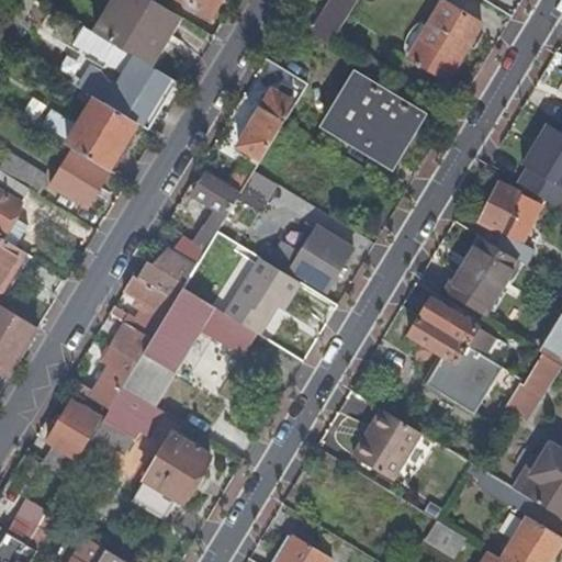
[(168,33),(178,15),(152,0),(111,0),(93,32),(154,68),(173,36),(168,33)]
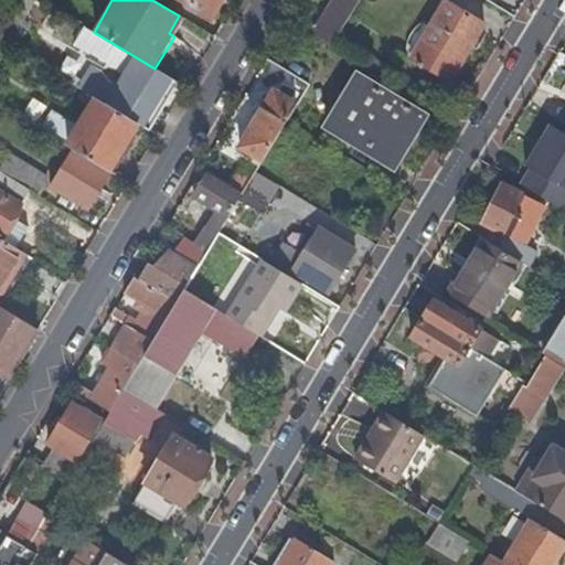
[(222,0),(181,0),(212,18),(222,0)]
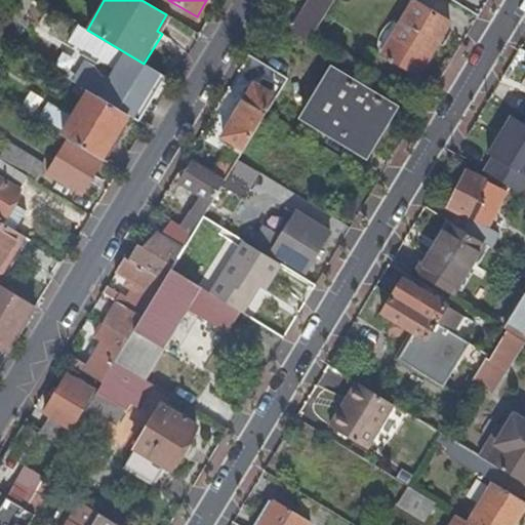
[(311,0),(292,30),(309,40),(332,0),(311,0)]
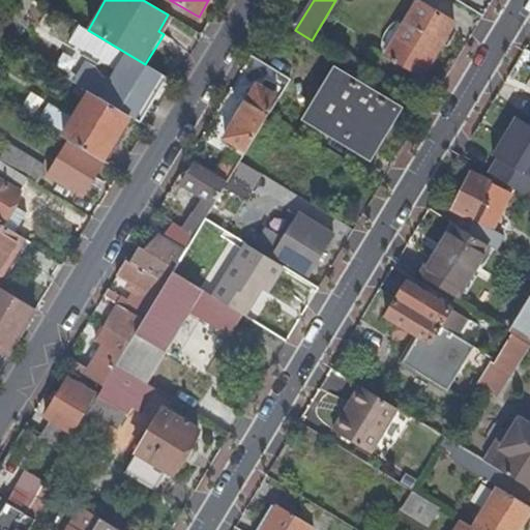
[(416,0),(385,53),(421,76),(453,22),(416,0)]
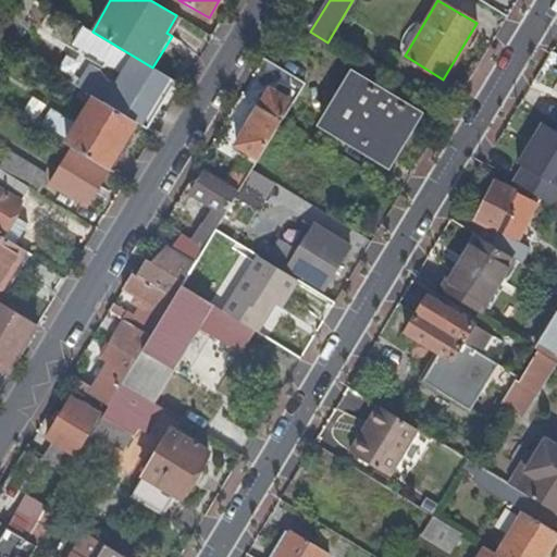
[(166,33),(172,36),(182,19),(176,15),(166,33)]
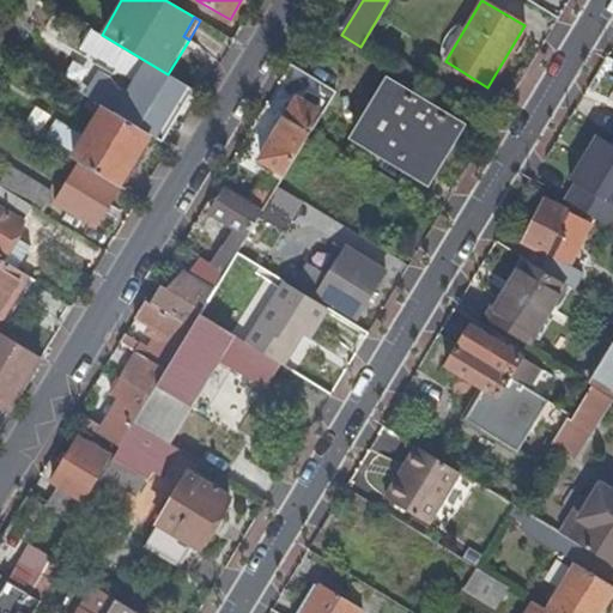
[(170,78),(170,77),(168,74),(102,35),(95,30),(83,50),(97,59),(95,65),(105,71),(89,99),(102,108),(149,135),(162,144),(193,91),(170,78)]
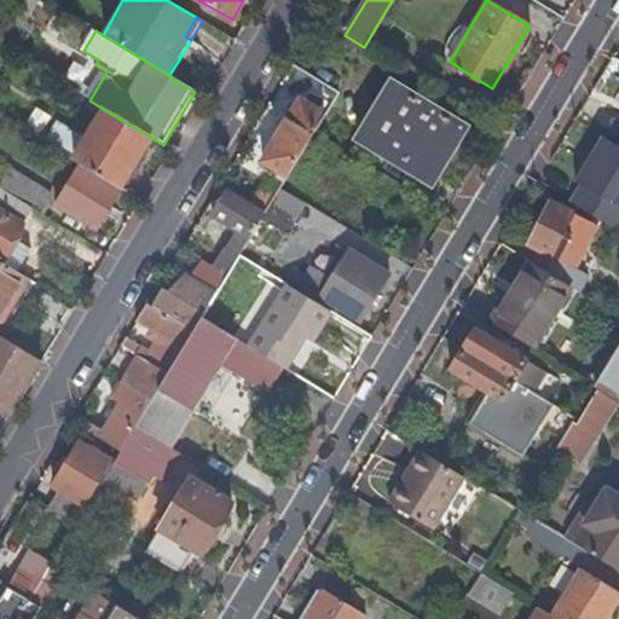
[(392,81),(357,138),(386,156),(389,150),(432,175),(463,125),(392,81)]
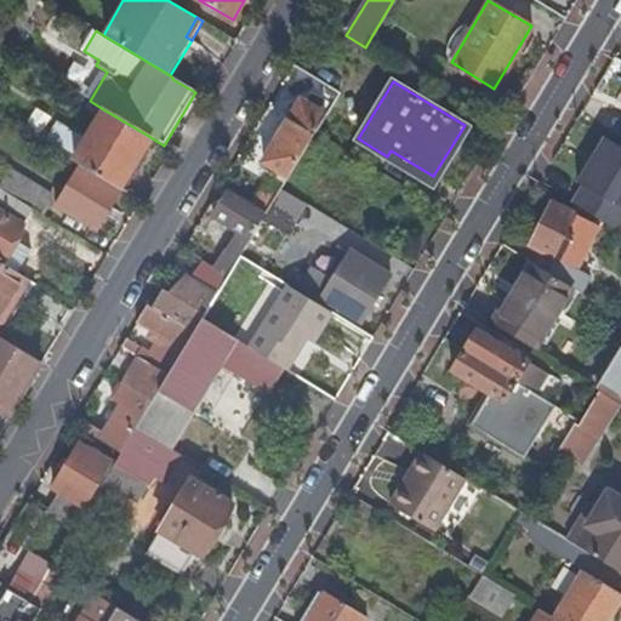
[(0,92),(0,117),(66,157),(77,138),(0,92)]
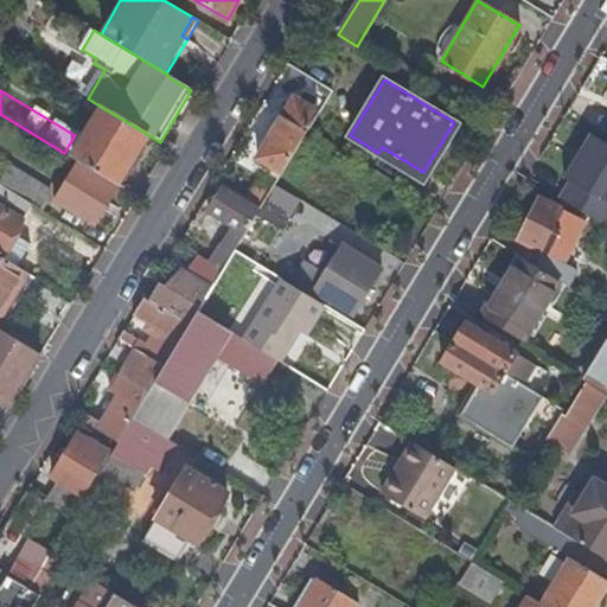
[(257,155),(282,171),(308,127),(319,112),(294,95),(257,155)]
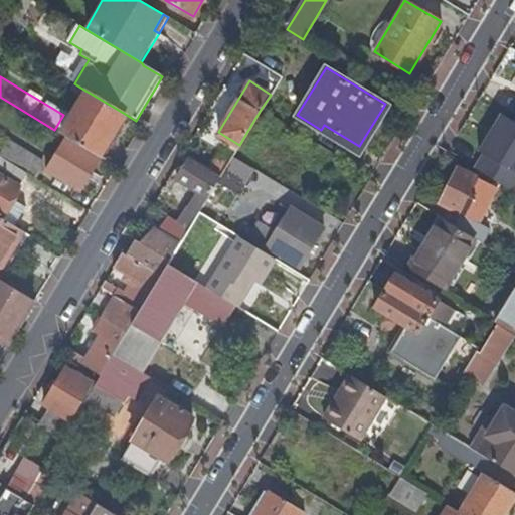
[(99,157),(125,114),(86,91),(60,134),(66,137),(99,157)]
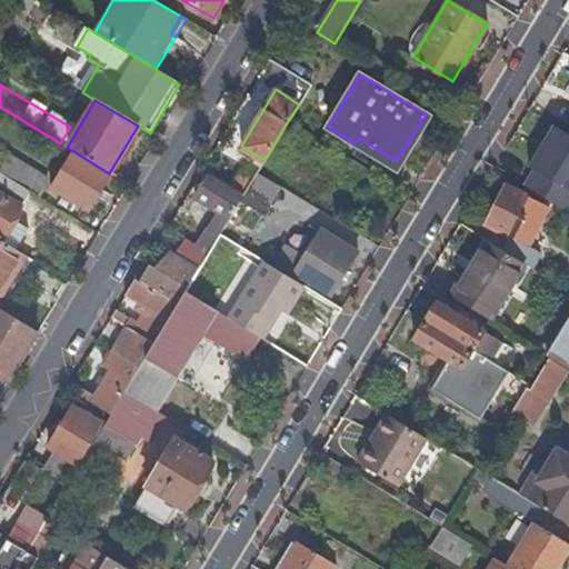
[(89,211),(111,175),(109,173),(73,151),(51,189),(89,211)]
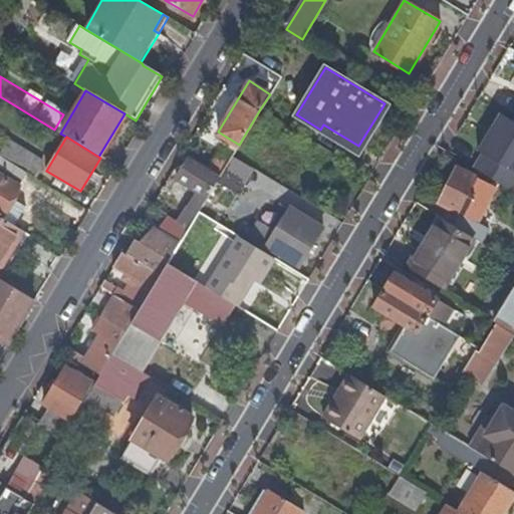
[(8,140),(0,153),(0,157),(27,173),(36,179),(45,163),(8,140)]
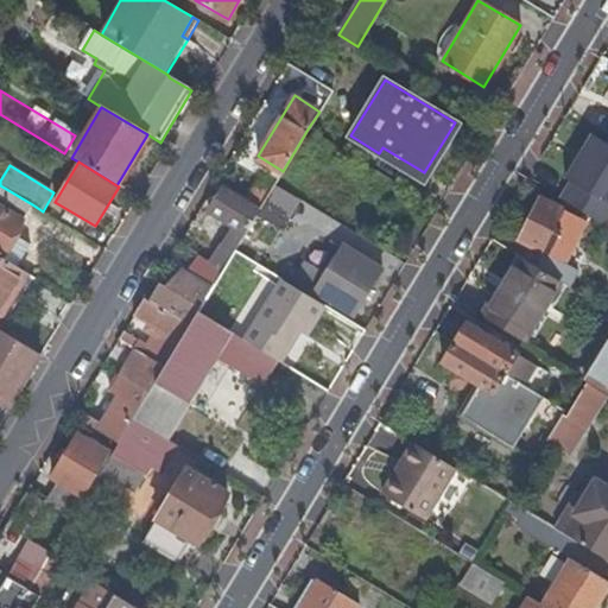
[(607,166),(590,196),(607,206),(607,166)]
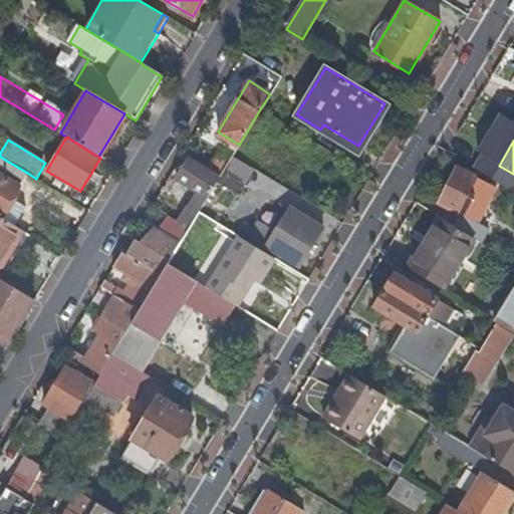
[(208,147),(199,162),(220,176),(229,161),(208,147)]
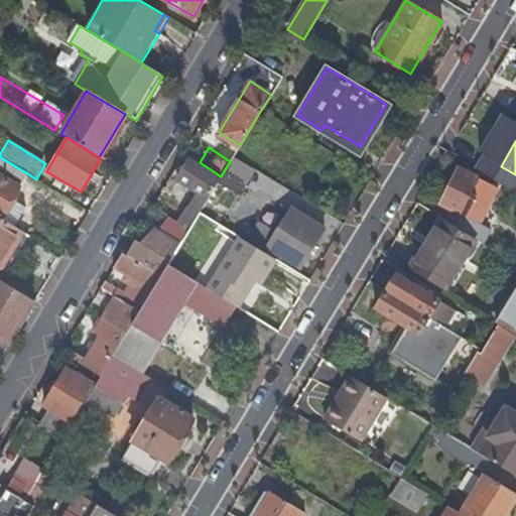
[(240,196),(256,169),(234,155),(230,161),(221,176),(218,181),(240,196)]
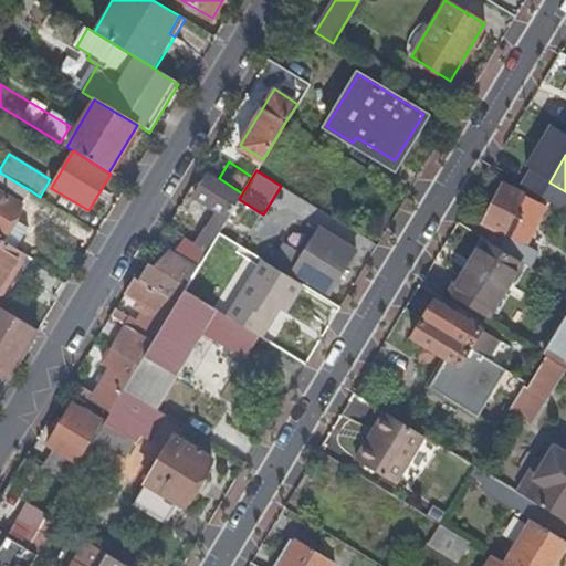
[(0,239),(1,240),(30,190),(0,173),(0,239)]
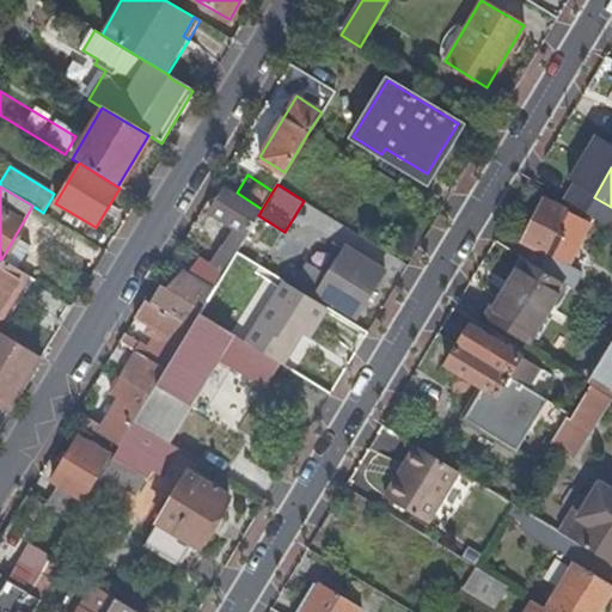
[(210,210),(212,212),(233,226),(222,244),(210,264),(222,273),(258,215),(262,209),(237,193),(226,187),(210,210)]
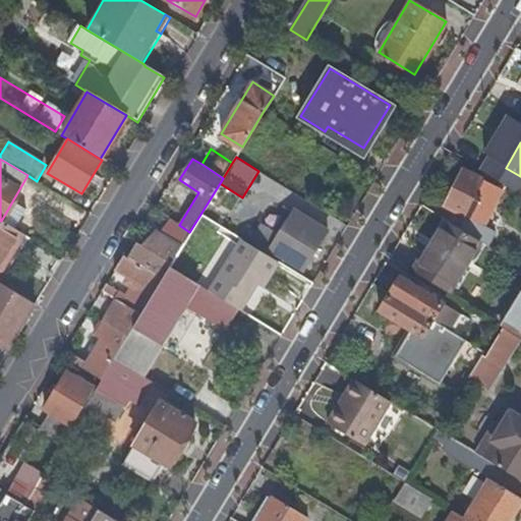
[(452,211),(447,221),(469,235),(484,206),(476,203),(478,199),(473,197),(482,180),(462,171),(445,207),(452,211)]
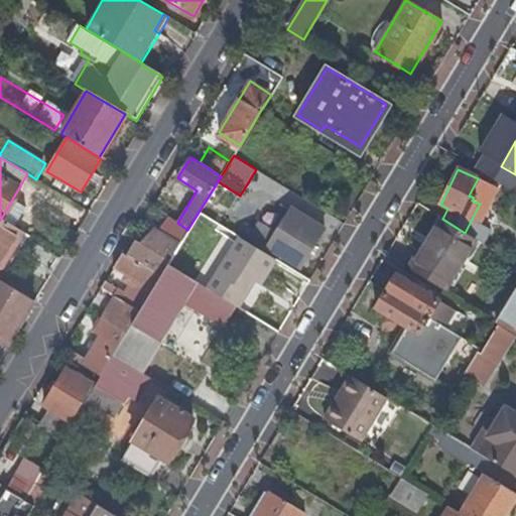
[(169,194),(187,206),(197,190),(178,178),(169,194)]
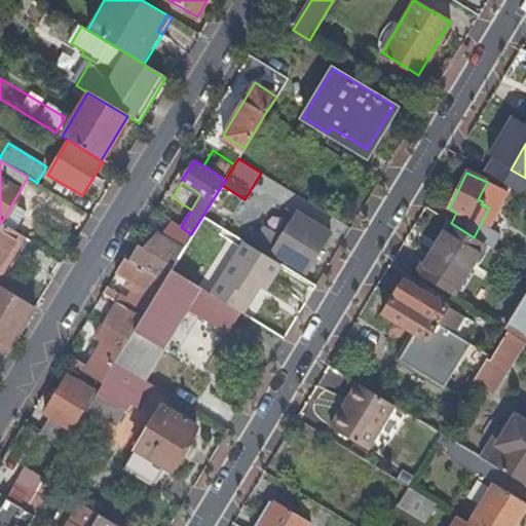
[(263,226),(255,238),(273,251),(272,253),(304,272),(330,232),(297,213),(280,237),(263,226)]
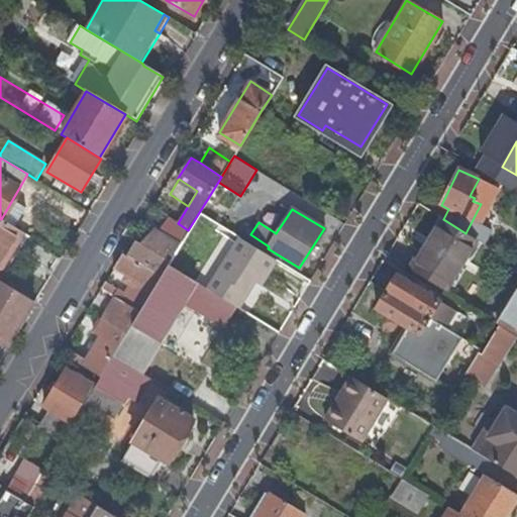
[(438,216),(417,249),(421,252),(442,218),(438,216)]
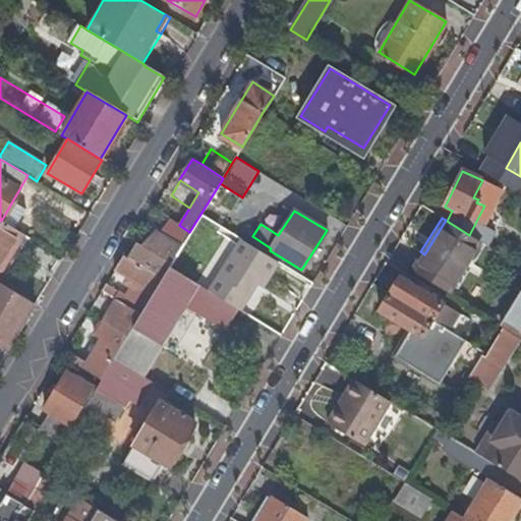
[(5,255),(19,232),(1,221),(0,220),(0,274),(9,258),(5,255)]
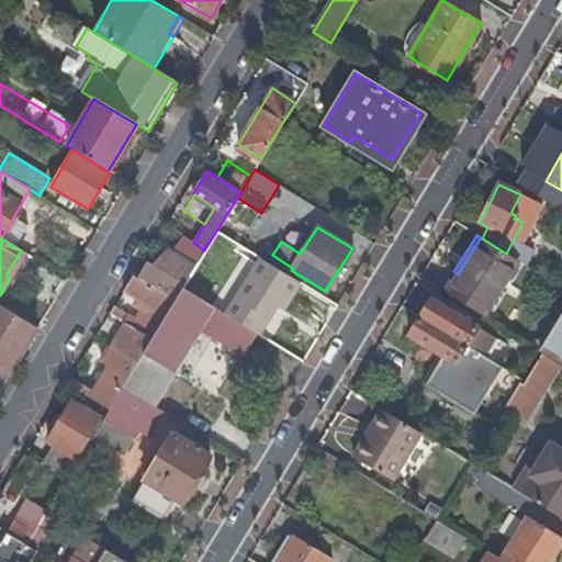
[(453,271),(441,291),(482,316),(487,306),(517,259),(506,254),(482,238),(481,237),(458,274),(453,271)]
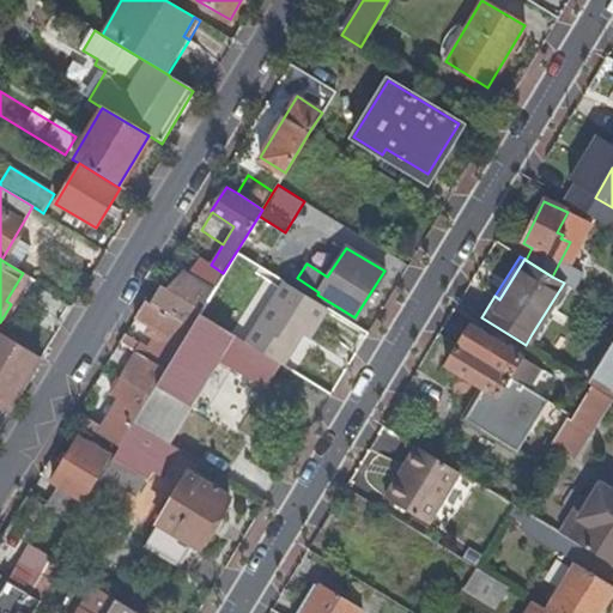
[(163,285),(151,304),(190,327),(199,313),(212,291),(182,272),(168,289),(163,285)]
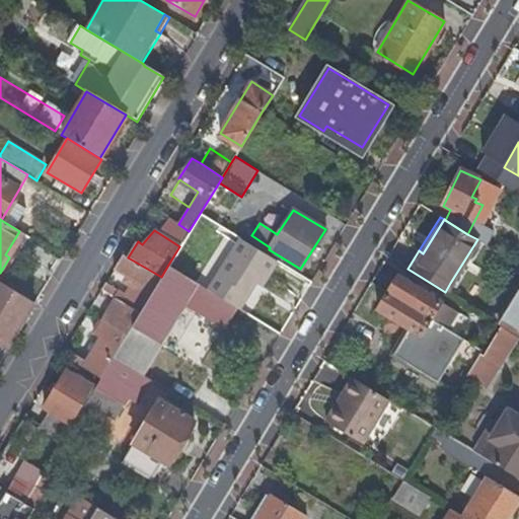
[(5,254),(9,257),(23,233),(19,231),(5,254)]
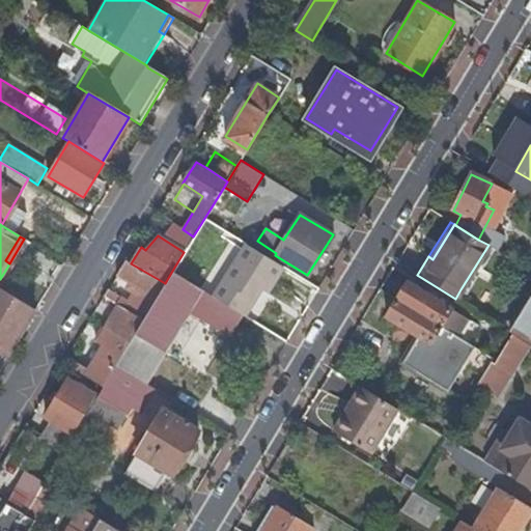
[(267,291),(283,266),(246,243),(214,296),(240,312),(254,320),(255,319),(246,313),(261,288),(267,291)]
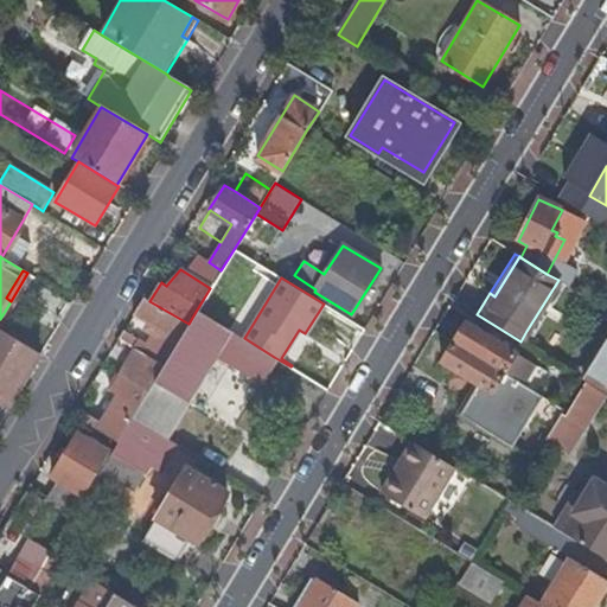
[(558,280),(526,331),(534,336),(564,285),(558,280)]
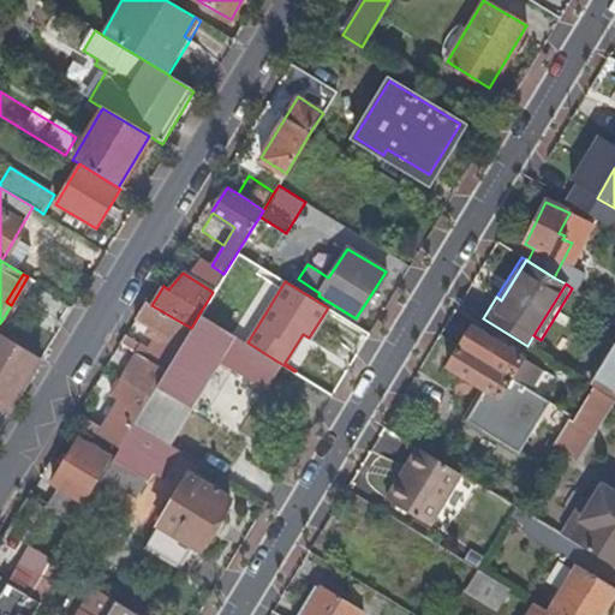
[(162,351),(155,362),(166,369),(191,328),(151,305),(145,302),(136,317),(154,328),(149,335),(162,344),(160,348),(162,351)]
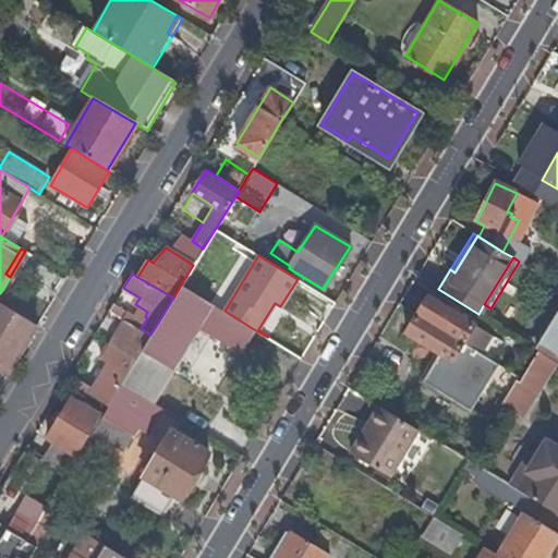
[(239,351),(252,328),(225,311),(210,303),(181,284),(173,298),(150,335),(136,359),(122,383),(153,401),(173,368),(171,367),(196,326),(239,351)]
